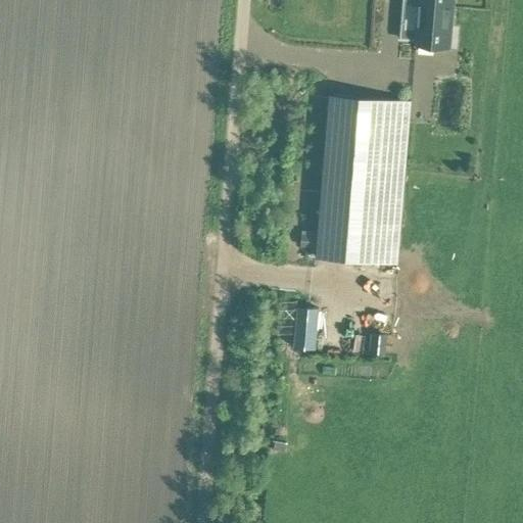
[(402,0),(399,39),(415,40),(415,45),(449,48),(454,0),(402,0)]
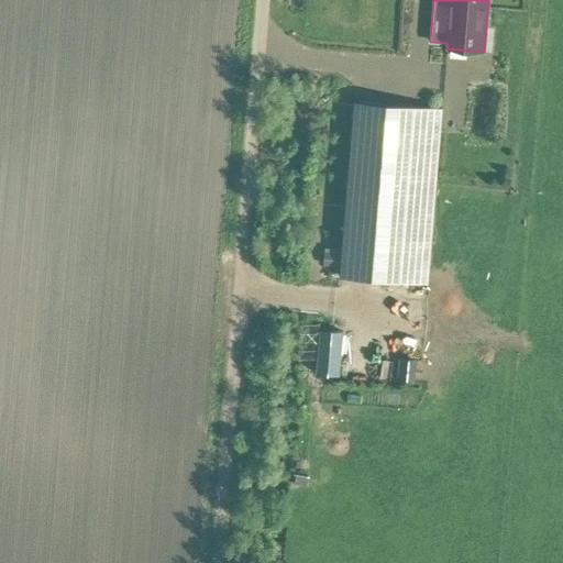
[(427,285),(441,109),(353,102),(339,278),(427,285)]
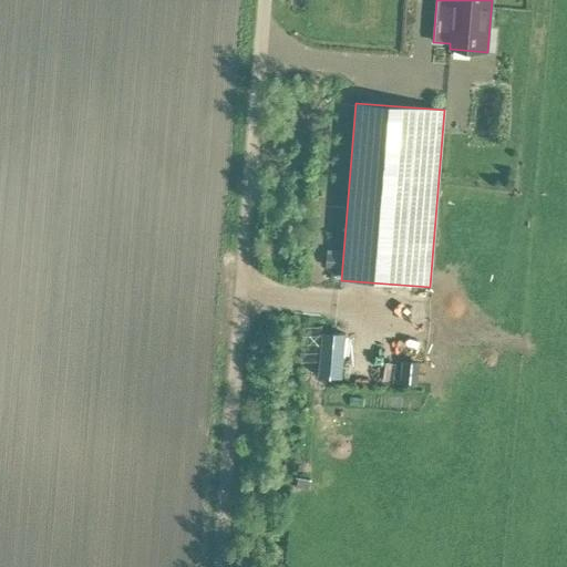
[(326,267),(342,268),(343,256),(327,255),(326,267)]
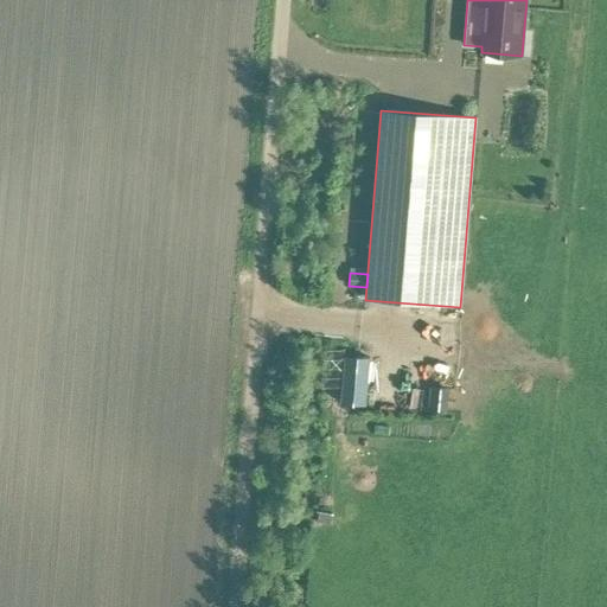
[(346,356),(342,402),(366,404),(370,358),(346,356)]
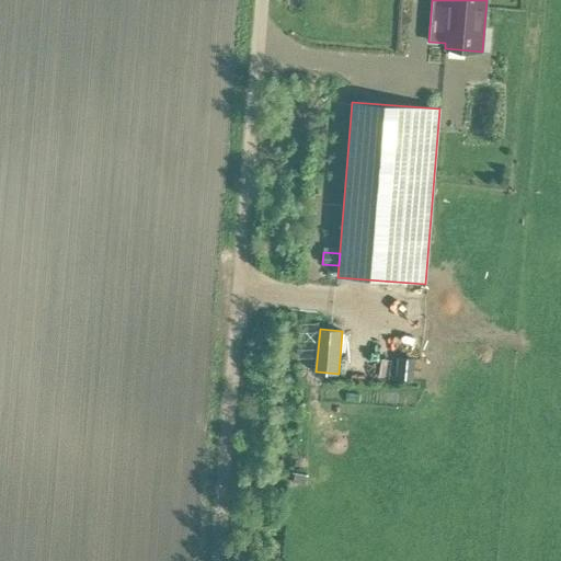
[(403,353),(401,376),(418,378),(421,355),(403,353)]
